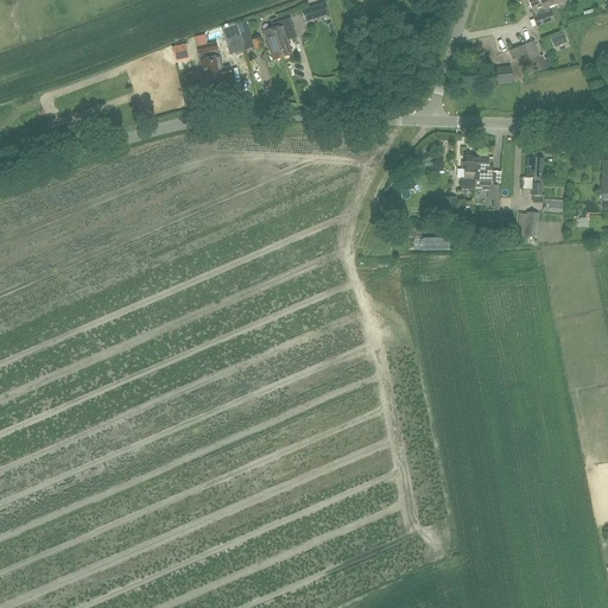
[(527,0),(532,12),(534,12),(536,17),(533,18),(536,26),(553,20),(550,12),(549,6),(555,5),(552,0),(527,0)]
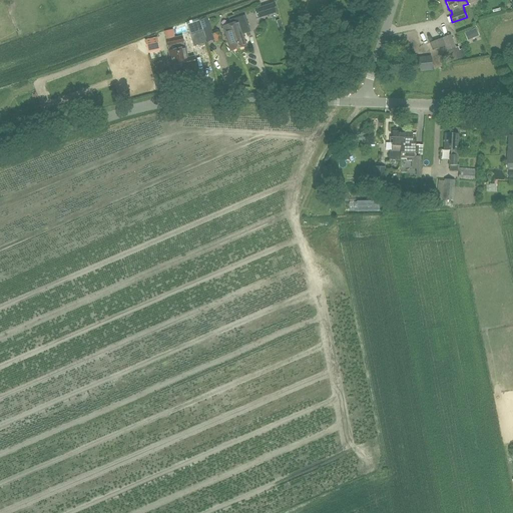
[(273,3),(254,9),(258,18),(276,12),(273,3)]
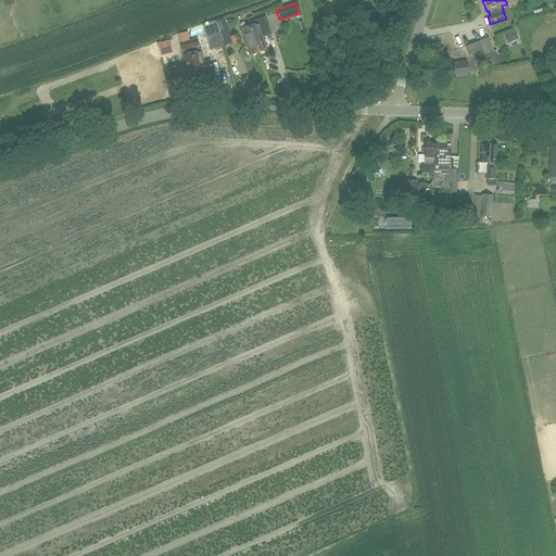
[(265,16),(249,22),(250,26),(258,52),(267,49),(263,37),(272,34),(265,16)]
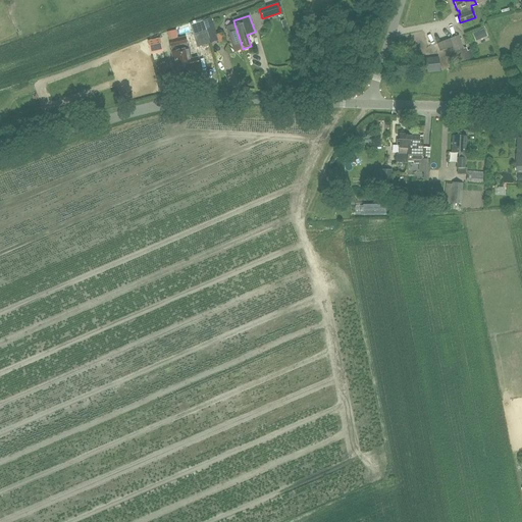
[(205,20),(208,30),(214,28),(211,18),(205,20)]
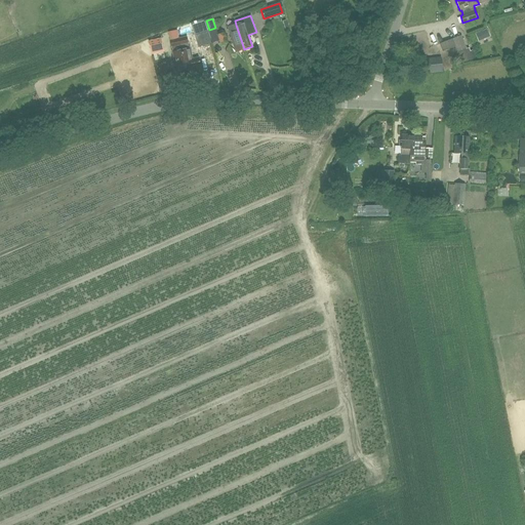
[(210,43),(204,21),(191,26),(194,36),(200,34),(203,45),(210,43)]
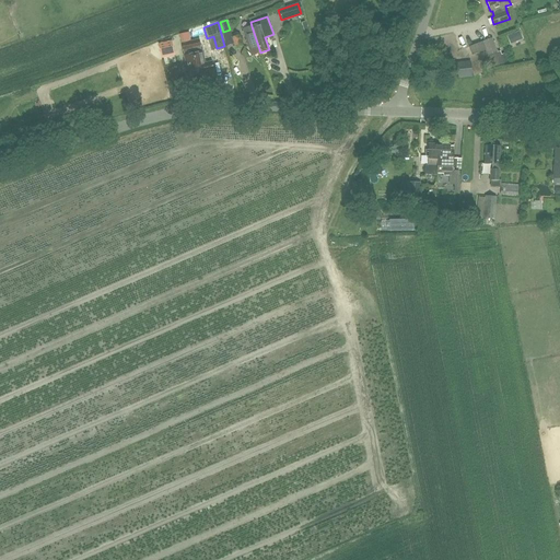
[(252,26),(243,28),(251,56),(260,53),(252,26)]
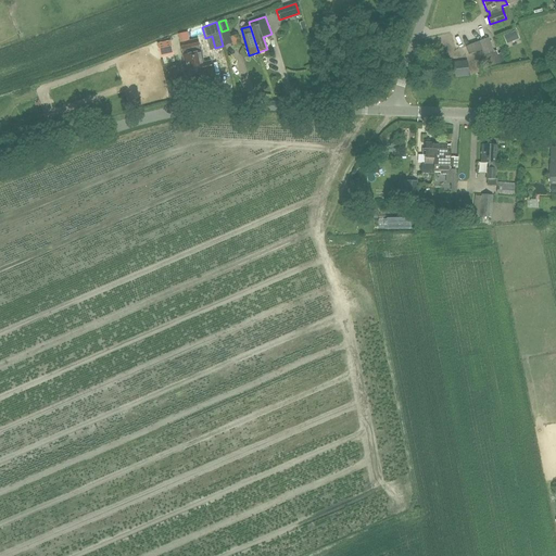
[(516,29),(505,35),(508,42),(519,38),(516,29)]
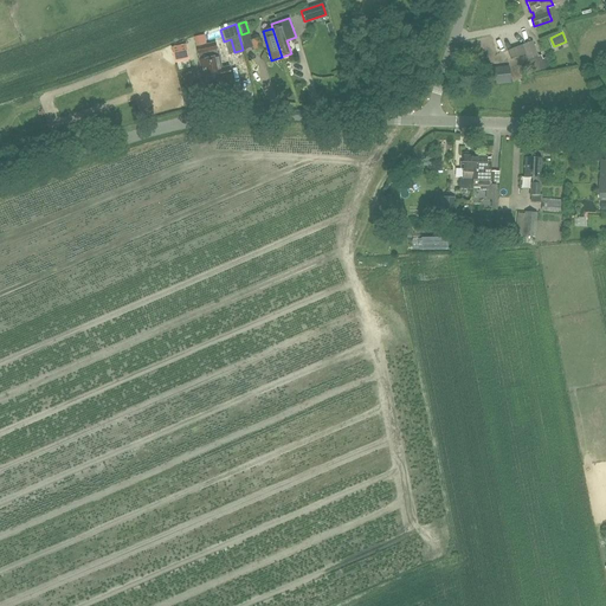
[(258,37),(258,38),(251,40),(253,50),(262,46),(258,37)]
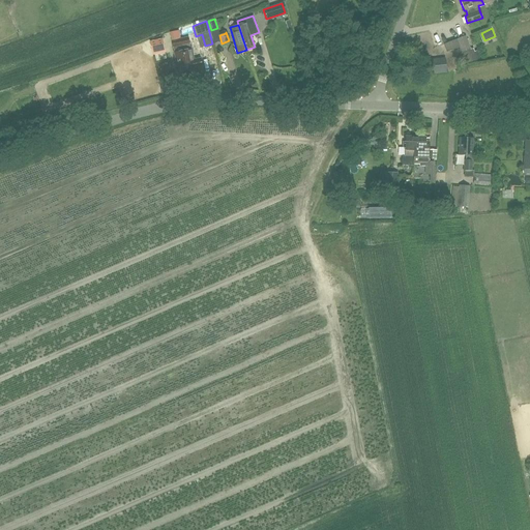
[(470,49),(469,45),(465,36),(457,39),(461,52),(470,49)]
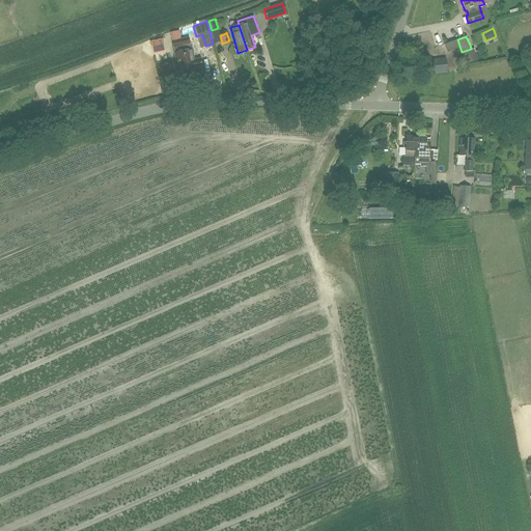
[(186,37),(180,39),(188,71),(196,68),(202,67),(200,58),(194,60),(192,49),(189,50),(188,45),(187,45),(186,37)]
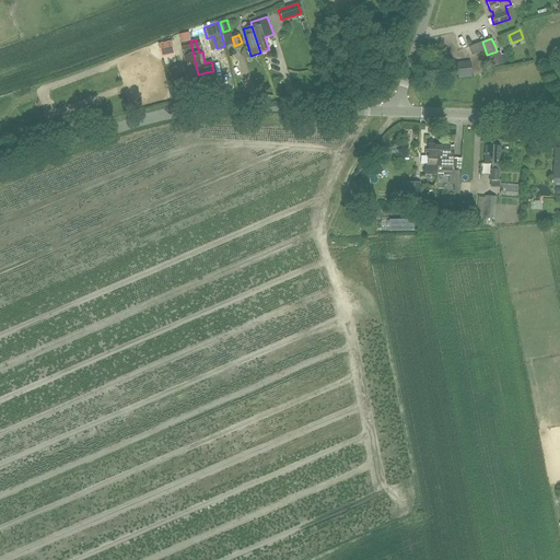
[(171,41),(159,44),(160,53),(173,49),(171,41)]
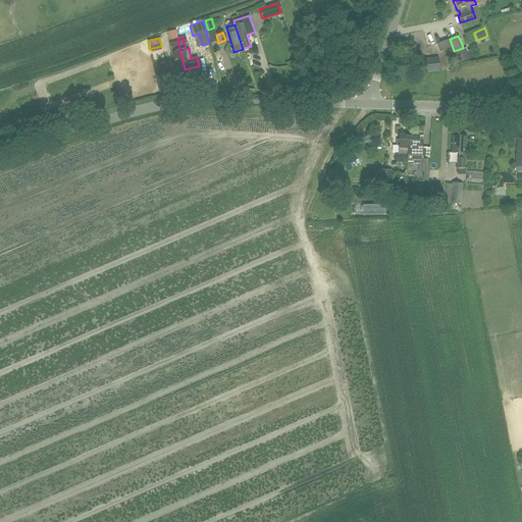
[(185,69),(177,39),(172,40),(173,46),(170,47),(171,52),(175,71),(185,69)]
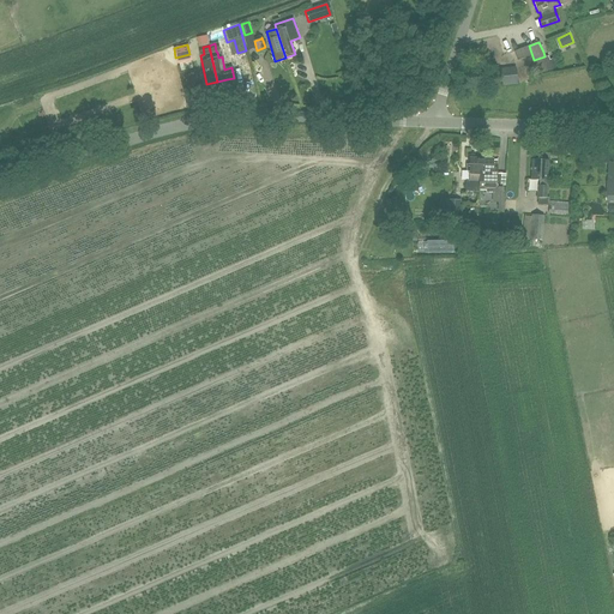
[(512,84),(511,71),(495,72),(495,85),(512,84)]
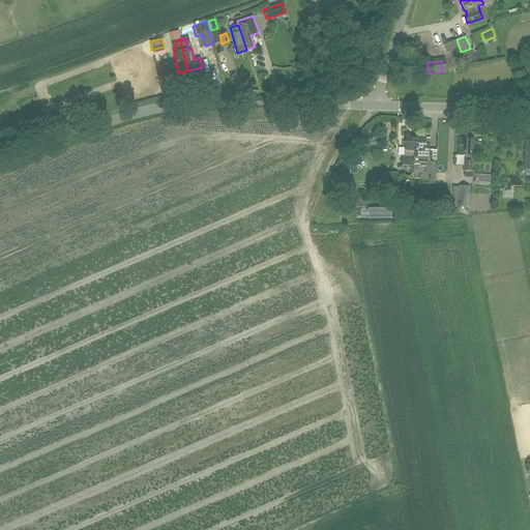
[(417,148),(418,137),(406,136),(406,142),(403,142),(403,145),(406,145),(405,155),(402,155),(402,165),(412,166),(412,160),(414,160),(414,148),(417,148)]
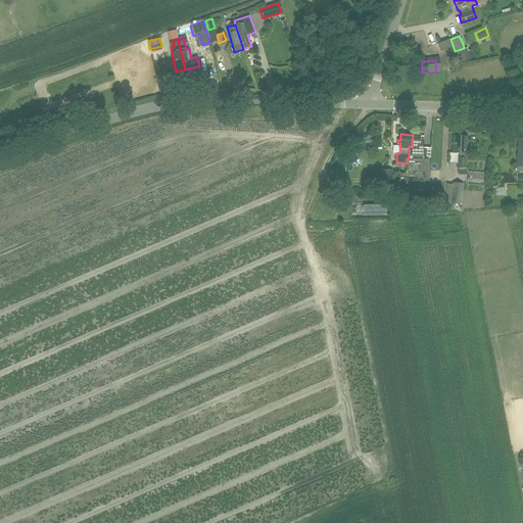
[(420,135),(413,135),(412,146),(409,146),(409,158),(407,158),(407,163),(408,163),(408,161),(414,161),(414,163),(420,163),(420,172),(425,172),(425,181),(429,181),(429,172),(428,172),(428,159),(428,157),(430,157),(431,147),(423,147),(423,136),(420,136),(420,135)]
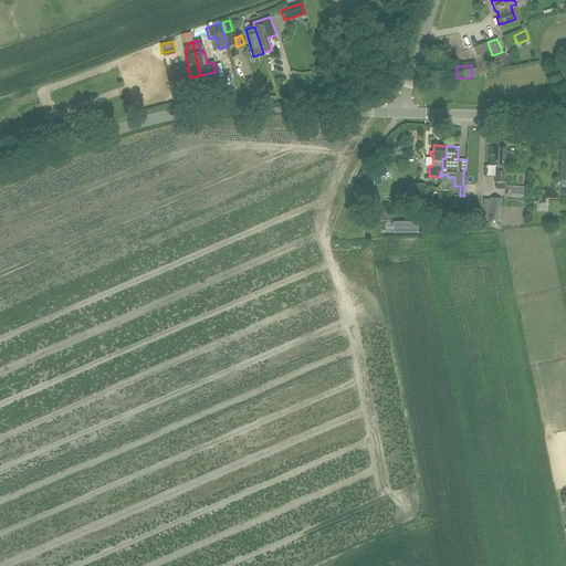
[(495,181),(496,181),(496,188),(505,189),(506,181),(503,181),(505,148),(491,147),(490,165),(498,165),(498,170),(496,170),(495,181)]
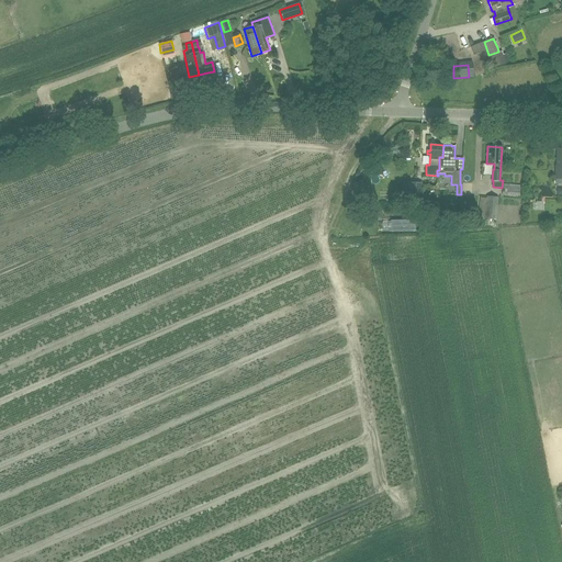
[(420,199),(422,183),(409,182),(409,199),(420,199)]
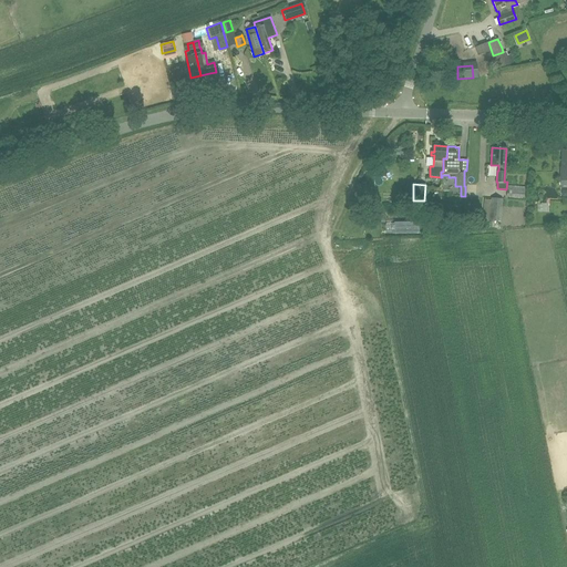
[(524,198),(525,187),(507,186),(506,196),(524,198)]
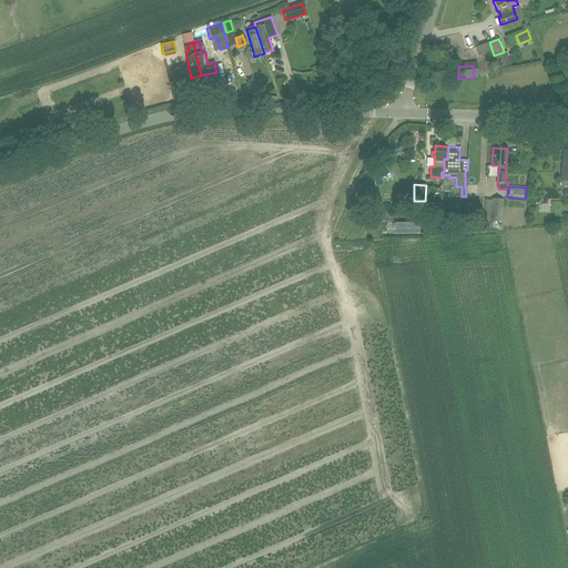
[(500,222),(503,200),(492,199),(490,221),(500,222)]
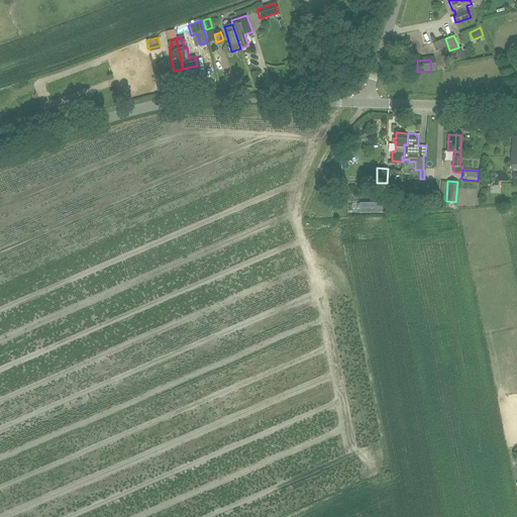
[(381,205),(381,203),(359,204),(360,213),(381,212),(381,205)]
